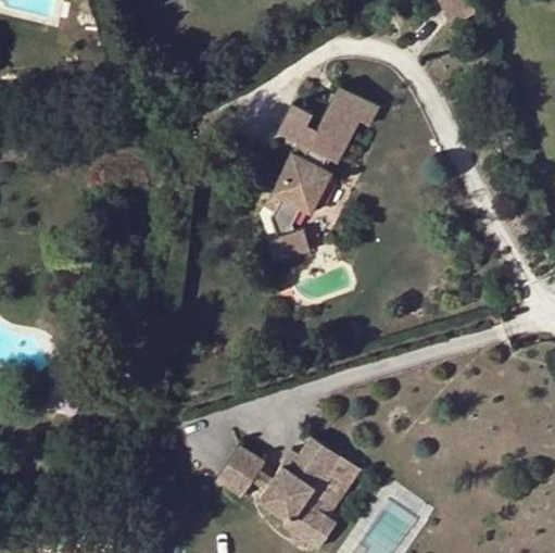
[(276,261),(311,251),(303,229),(295,231),(293,224),(301,210),(310,214),(332,172),(323,167),(327,156),(338,163),(358,121),(369,127),(378,107),(341,87),(318,130),(307,125),(313,114),(293,104),(278,133),(298,142),(310,149),(304,158),(293,152),(270,195),(279,199),(270,216),(277,237),(268,240),(276,261)]
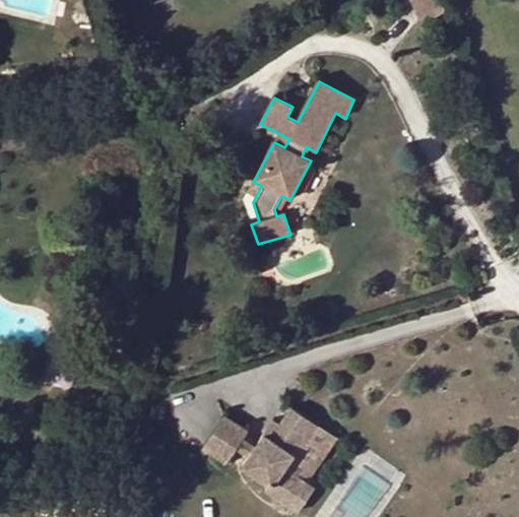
[(289,139),(278,133),(274,142),(284,147),(289,139)]
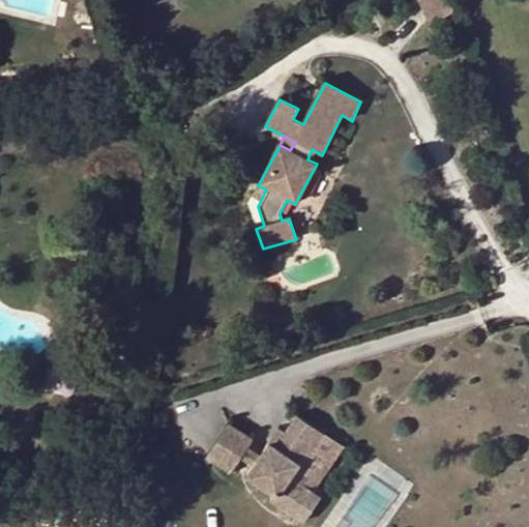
[(326,435),(297,415),(285,433),(277,428),(259,455),(251,467),(244,476),(273,497),(270,502),(294,520),(313,492),(292,477),(299,466),(304,469),(326,435)]
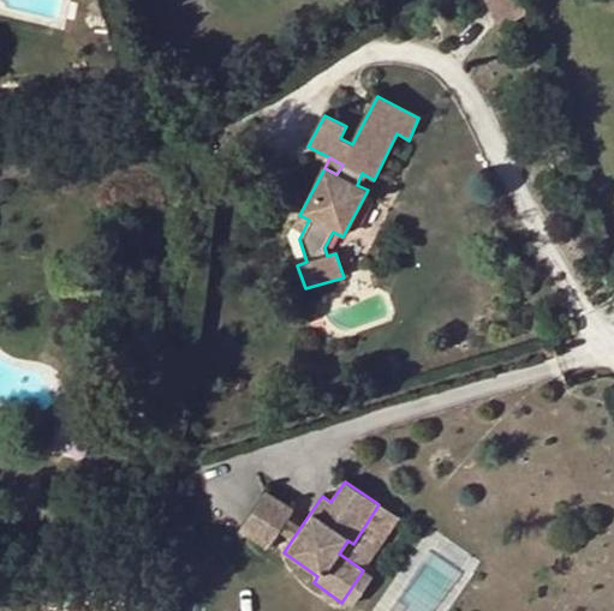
[(266,492),(239,531),(266,550),(278,532),(287,519),(293,510),(266,492)]
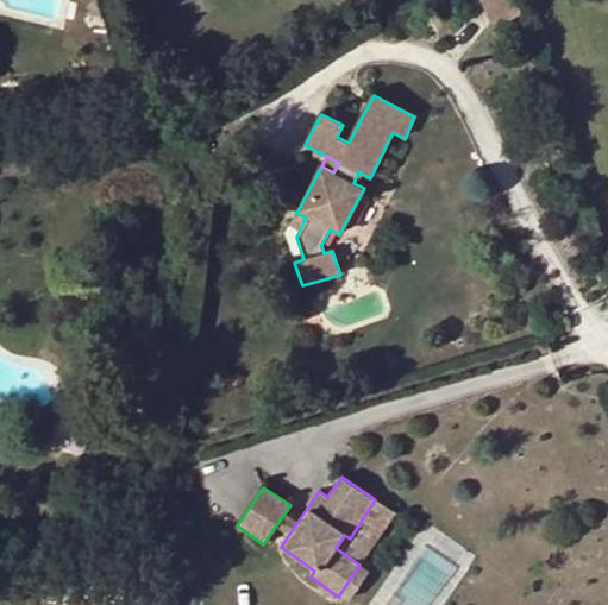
[(298,522),(284,514),(275,527),(288,536),(298,522)]
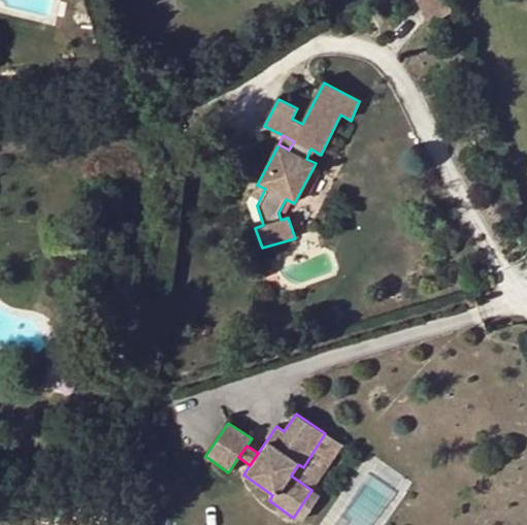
[(311,490),(293,518),(302,523),(320,496),(311,490)]
